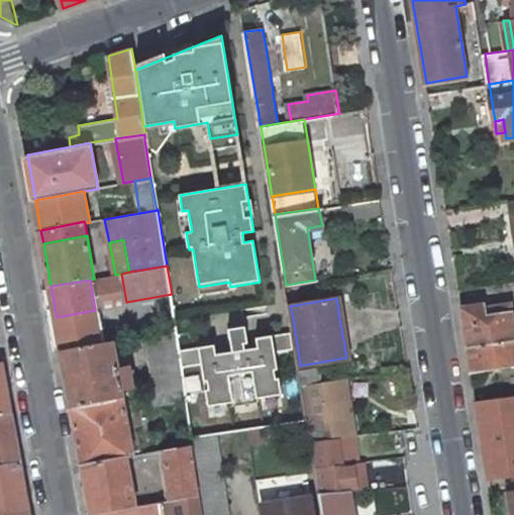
[(485,303),(464,306),(470,344),(513,337),(513,310),(512,303),(486,307),(485,303)]
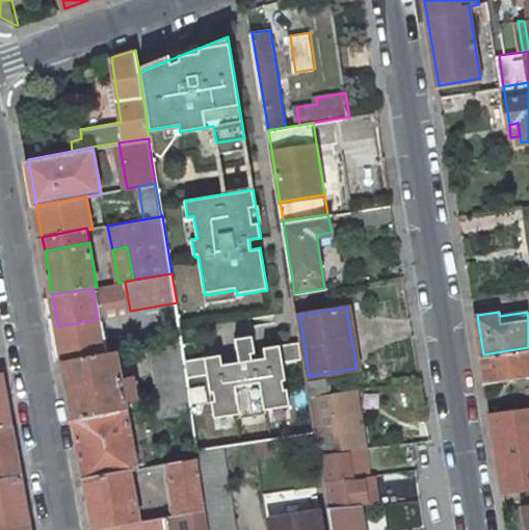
[(222,358),(186,363),(188,379),(210,376),(213,394),(216,394),(217,403),(214,404),(217,420),(241,416),(237,388),(262,383),(266,412),(291,407),(288,392),(286,393),(284,382),(287,381),(284,365),(306,361),(302,344),(265,350),(257,351),(255,338),(237,341),(239,354),(222,358)]
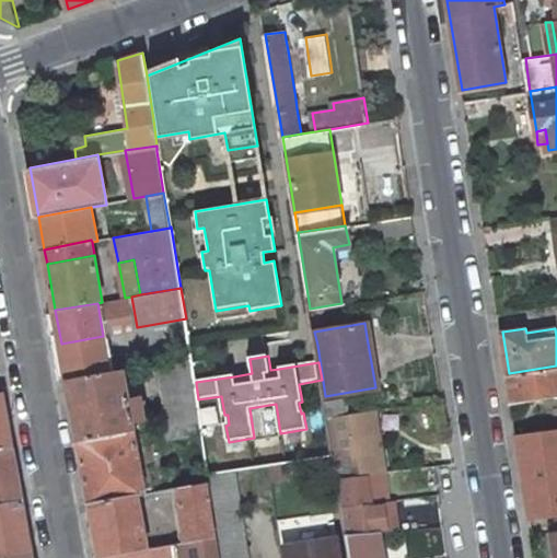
[(198,420),(201,419),(198,399),(196,382),(193,364),(192,359),(161,363),(171,425),(198,420)]
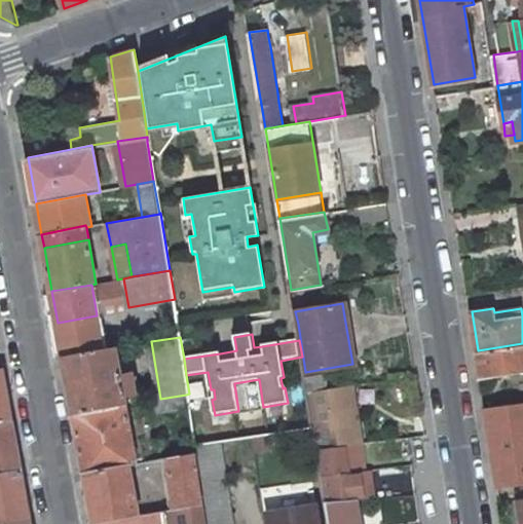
[(522,343),(478,350),(482,376),(522,369),(522,343)]
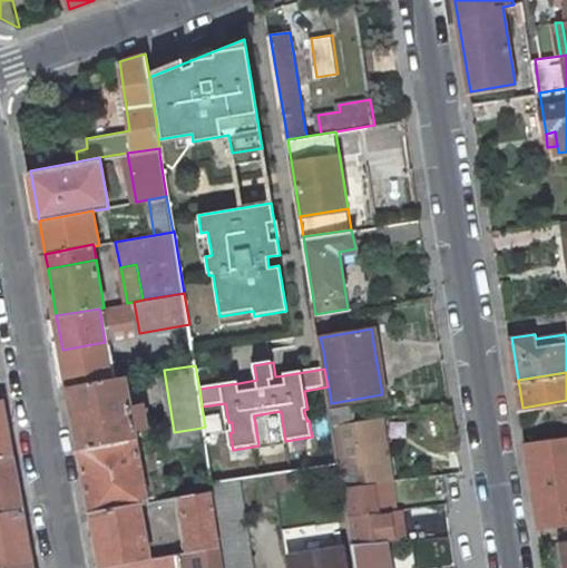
[(128,392),(125,375),(69,385),(72,402),(128,392)]
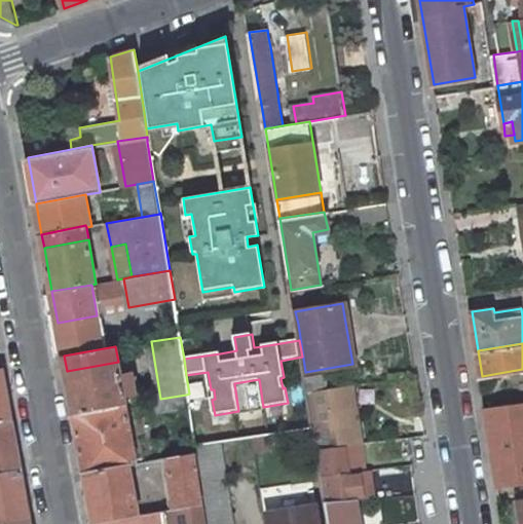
[(74,413),(126,404),(124,394),(121,375),(118,362),(67,371),(74,413)]
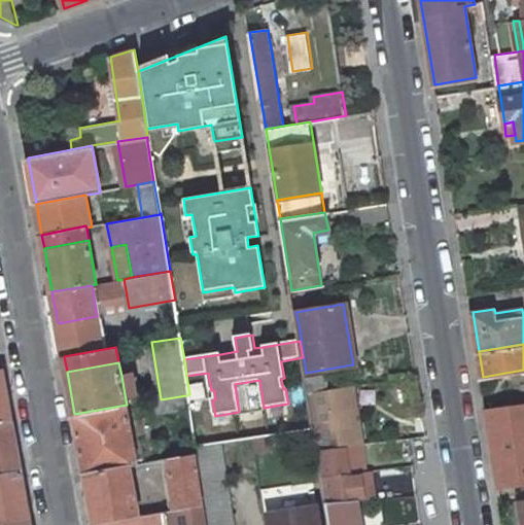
[(0,421),(12,419),(3,370),(0,370),(0,421)]
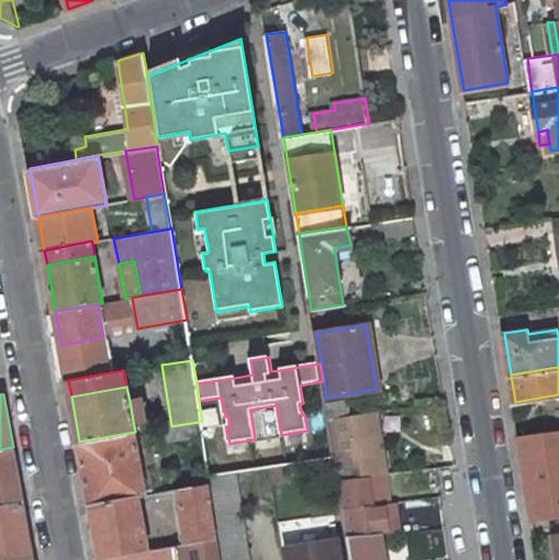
[(133,421),(144,418),(141,399),(130,401),(133,421)]
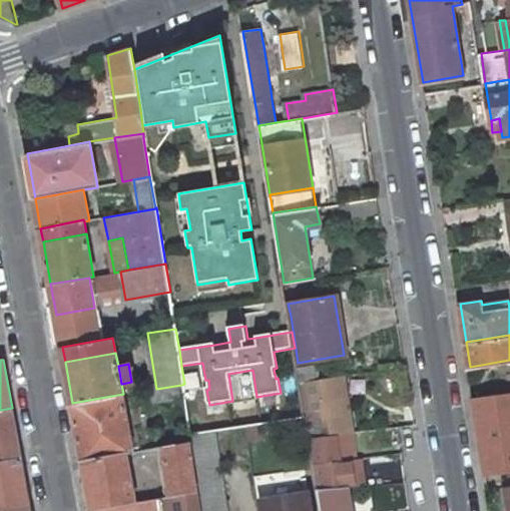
[(319,380),(317,366),(298,369),(300,383),(319,380)]
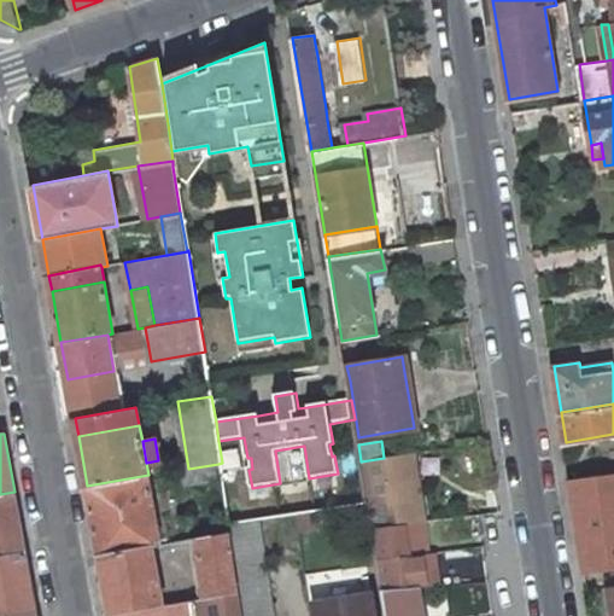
[(408,480),(419,478),(415,452),(403,454),(408,480)]
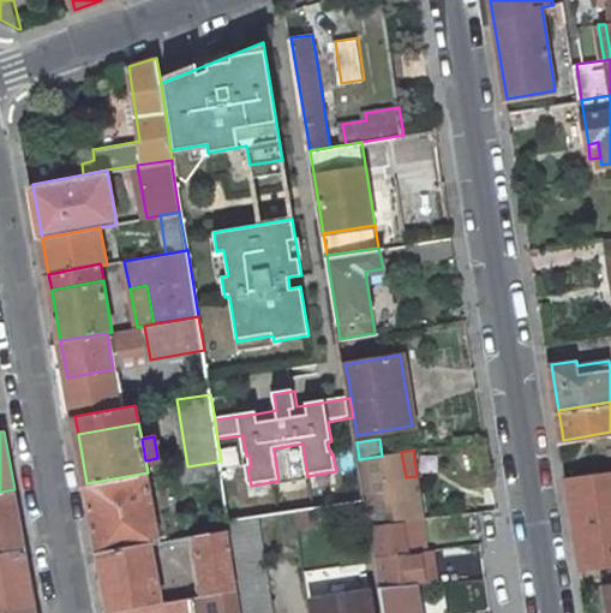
[(417,476),(406,477),(401,452),(382,456),(359,459),(371,527),(414,521),(424,517),(417,476)]
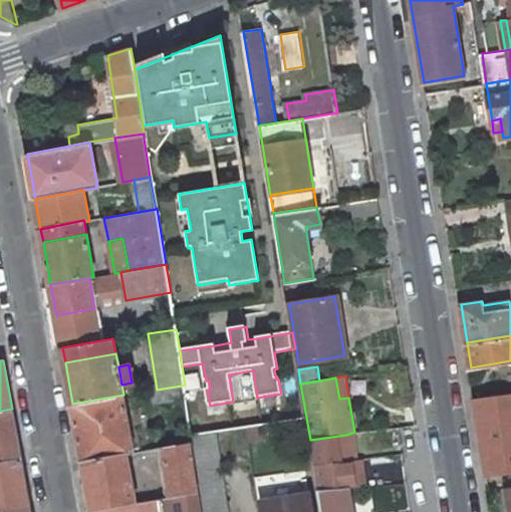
[(184,398),(182,386),(157,390),(159,401),(184,398)]
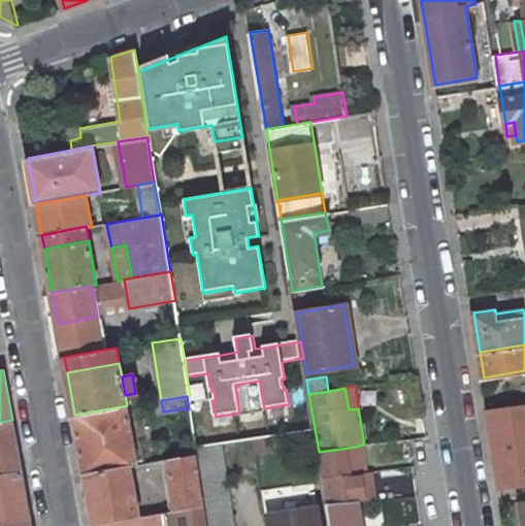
[(524,403),(488,409),(501,490),(524,486),(524,403)]
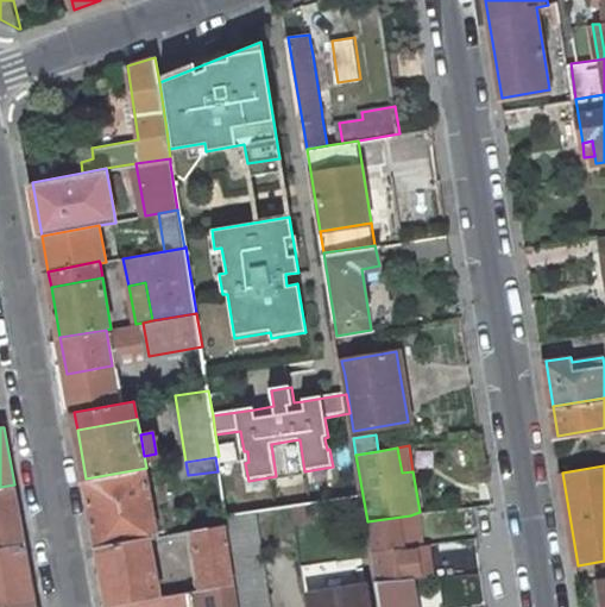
[(156,501),(152,502),(146,468),(86,479),(99,545),(150,536),(158,534),(153,508),(157,507),(156,501)]
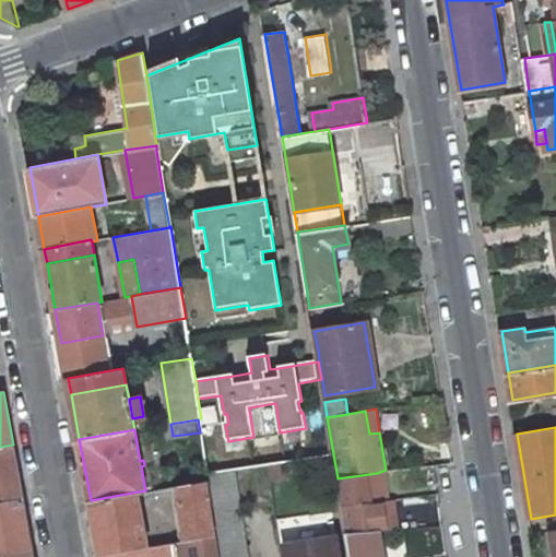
[(0,502),(23,499),(13,445),(0,447),(0,502)]
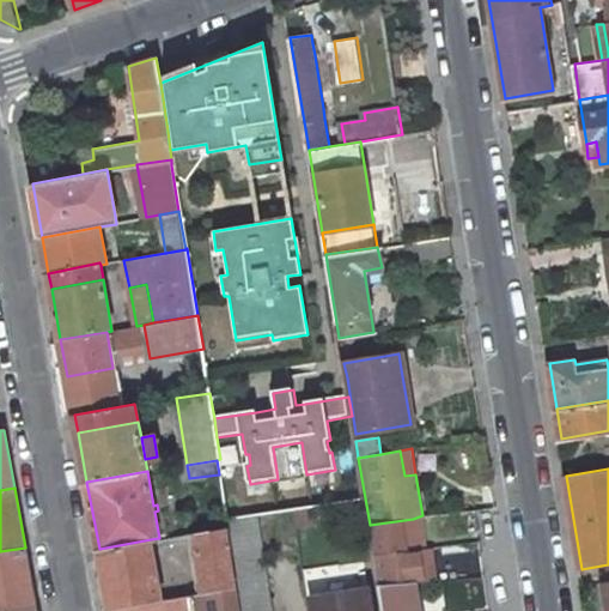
[(298,526),(320,524),(317,504),(296,508),(298,526)]
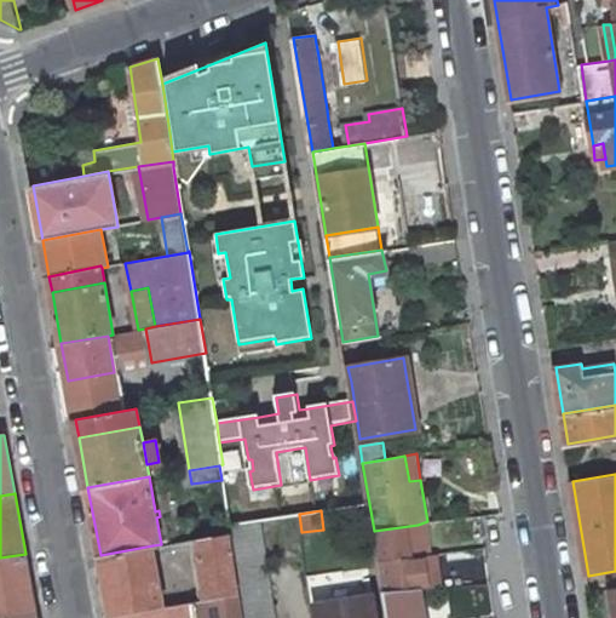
[(275,617),(260,521),(230,526),(231,533),(240,594),(243,617),(275,617)]
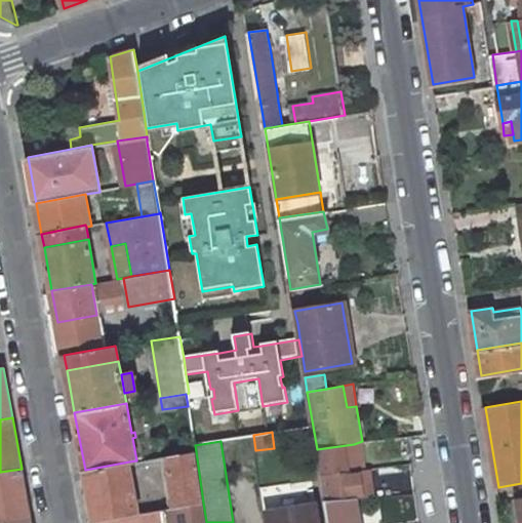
[(355,449),(354,444),(317,449),(321,474),(349,471),(346,450),(355,449)]
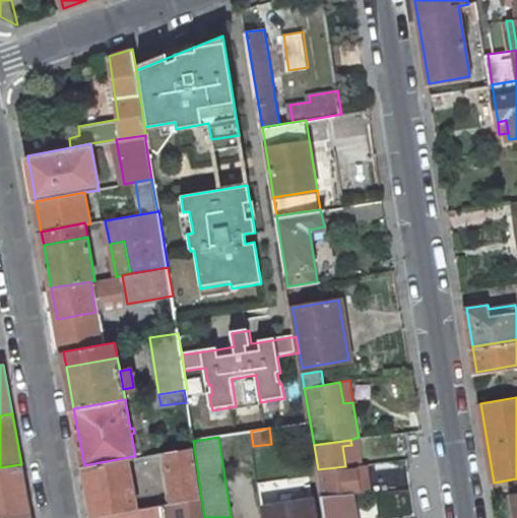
[(174,503),(201,498),(194,447),(165,452),(174,503)]
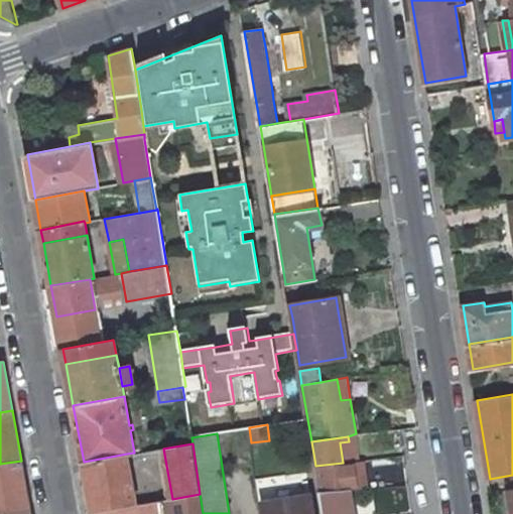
[(92,513),(136,506),(127,454),(84,462),(92,513)]
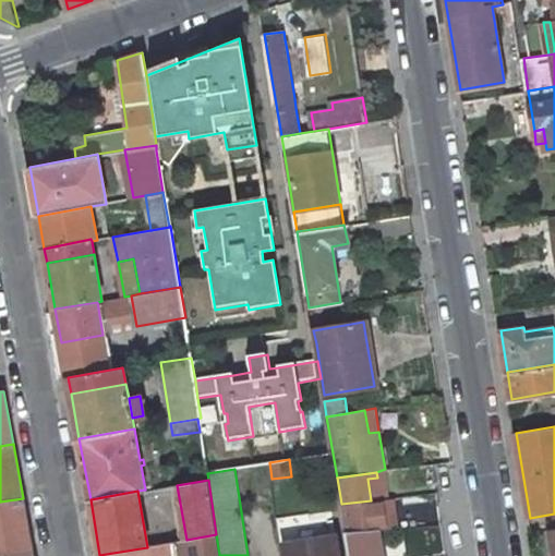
[(399,528),(395,497),(371,500),(341,504),(346,532),(374,530),(381,529),(399,528)]
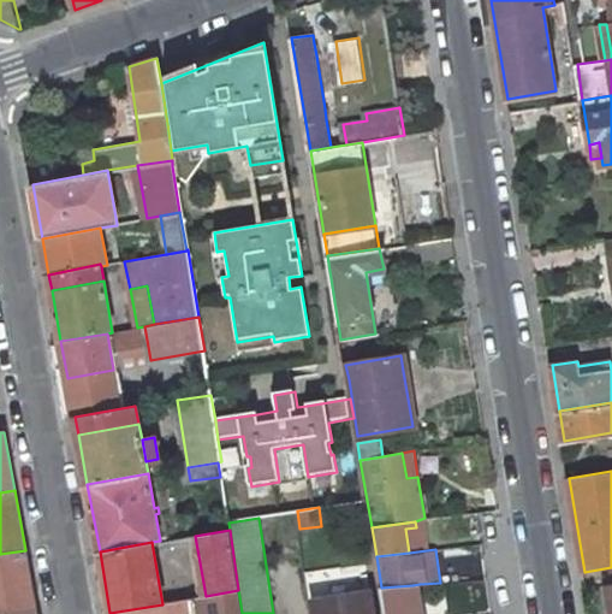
[(0,613),(36,608),(25,550),(0,554),(0,613)]
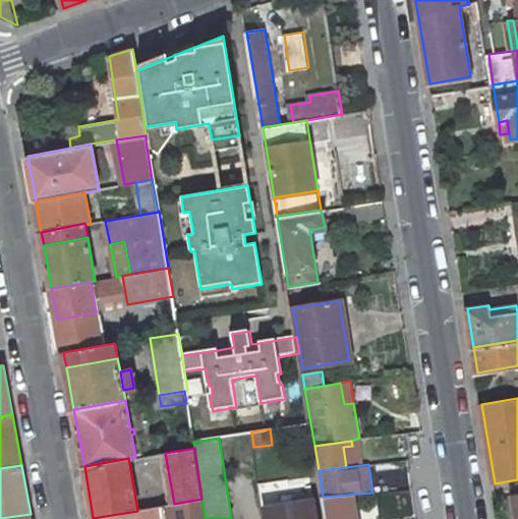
[(352,516),(358,515),(355,494),(349,495),(352,516)]
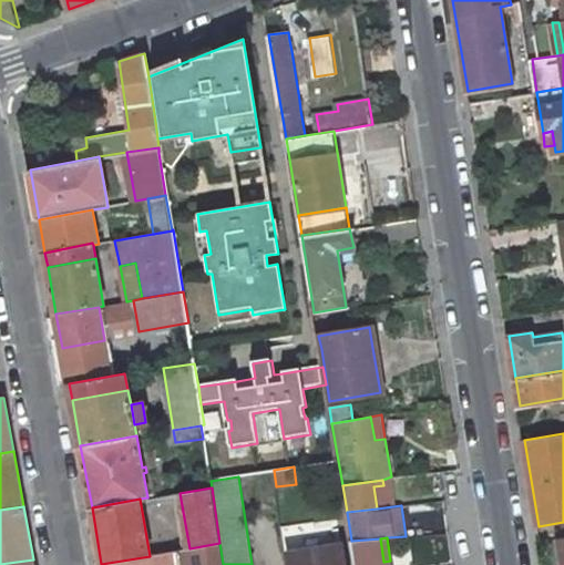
[(390,564),(390,561),(383,562),(380,538),(351,541),(356,564),(390,564)]
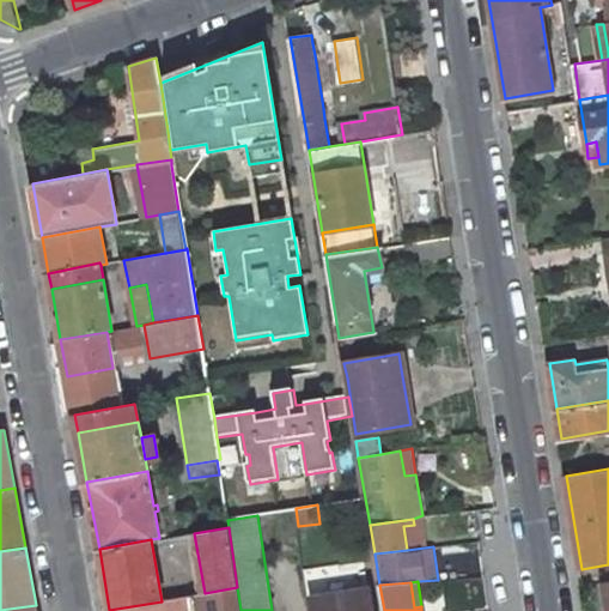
[(608,610),(604,584),(591,586),(594,605),(588,606),(588,610),(608,610)]
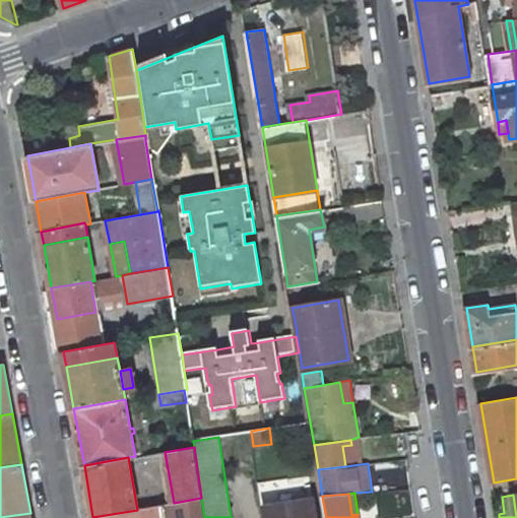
[(204,517),(201,498),(174,503),(137,510),(92,517),(204,517)]
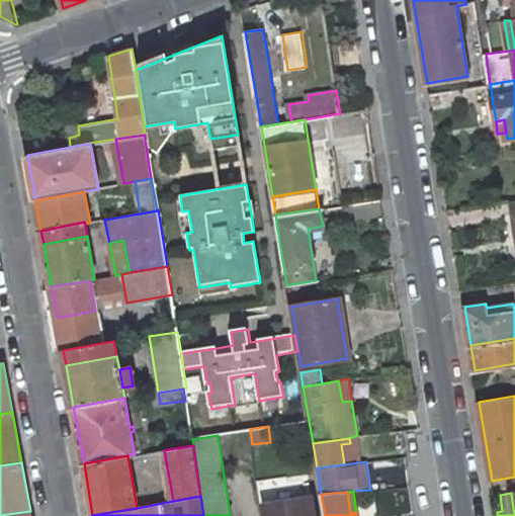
[(264,515),(316,515),(314,497),(263,504),(264,515)]
